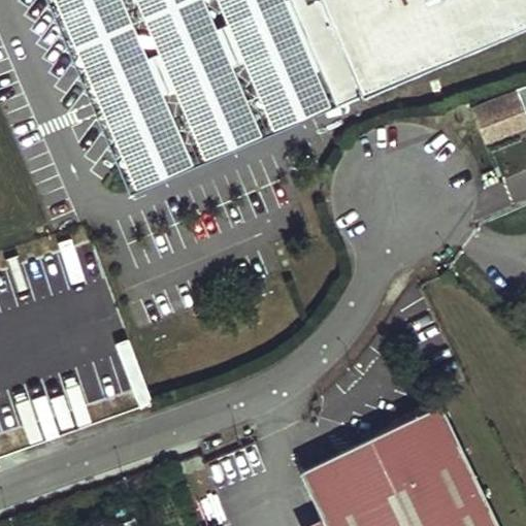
[(51,0),(134,193),(363,95),(340,44),(318,55),(306,28),(298,7),(315,0),(51,0)]
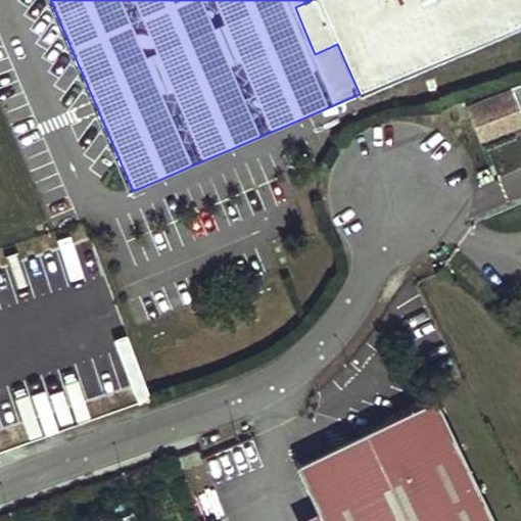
[(520,0),(312,0),(295,7),(303,28),(315,54),(337,44),(360,94),(520,24),(520,0)]
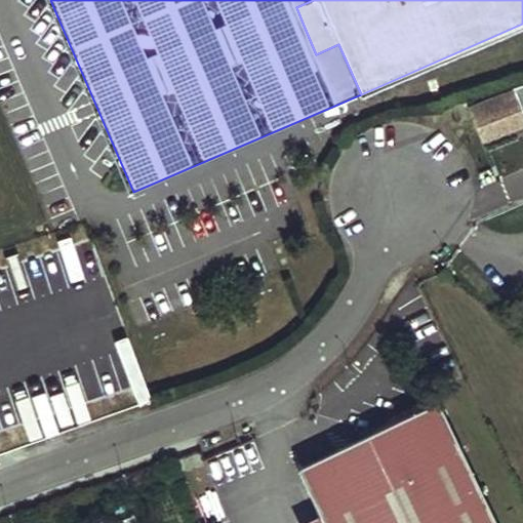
[(522,83),(515,86),(517,91),(472,106),(470,99),(437,110),(443,118),(450,116),(454,128),(474,122),(482,149),(522,135),(522,83)]
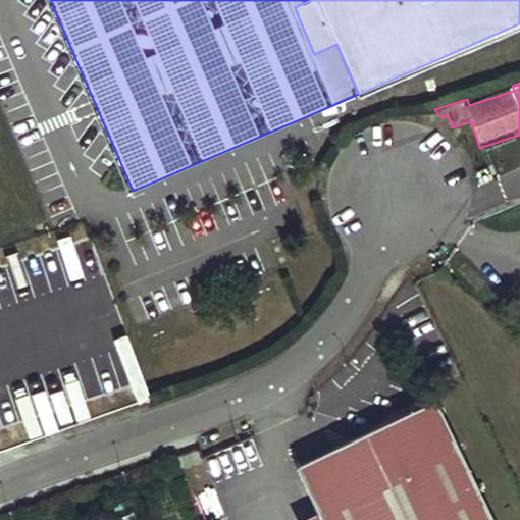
[(376,454),(307,486),(317,509),(322,519),(492,519),(438,402),(384,428),(379,432),(371,438),(370,444),(376,454)]
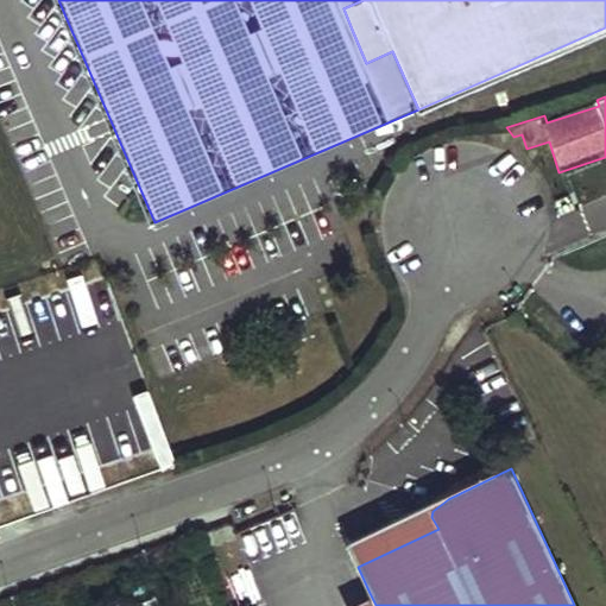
[(442,504),(448,499),(347,544),(358,567),(439,529),(431,517),(433,511),(442,504)]
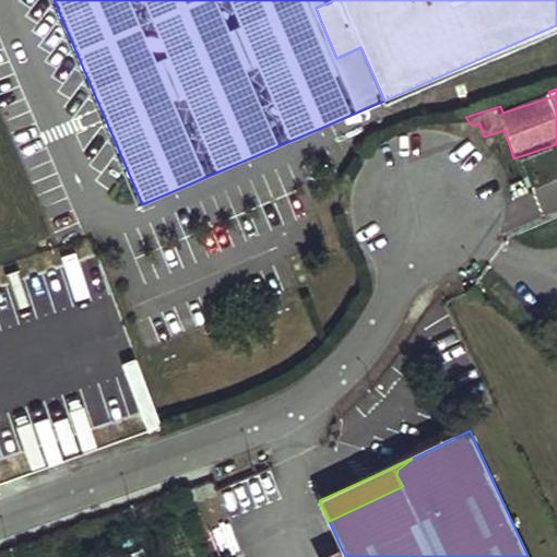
[(345,556),(340,545),(316,556),(345,556)]
